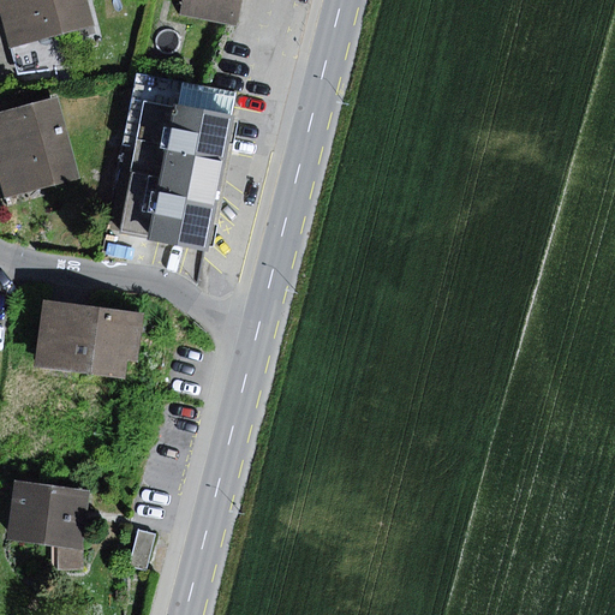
[(88,0),(0,0),(0,9),(11,47),(63,33),(95,23),(88,0)]
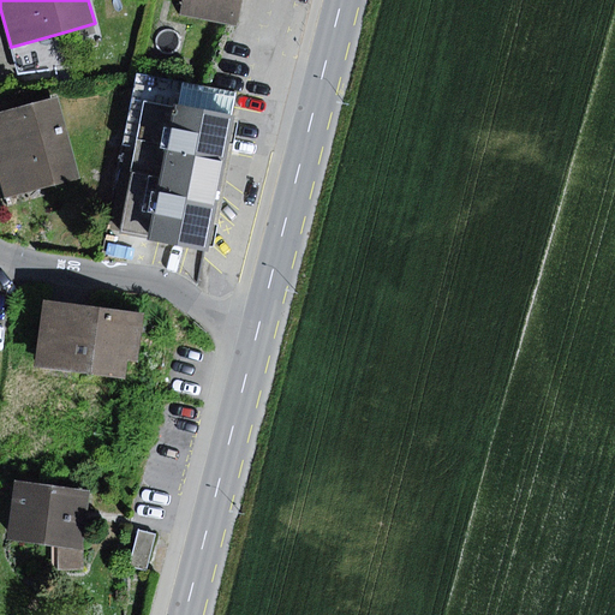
[(240,0),(181,0),(179,18),(234,29),(240,0)]
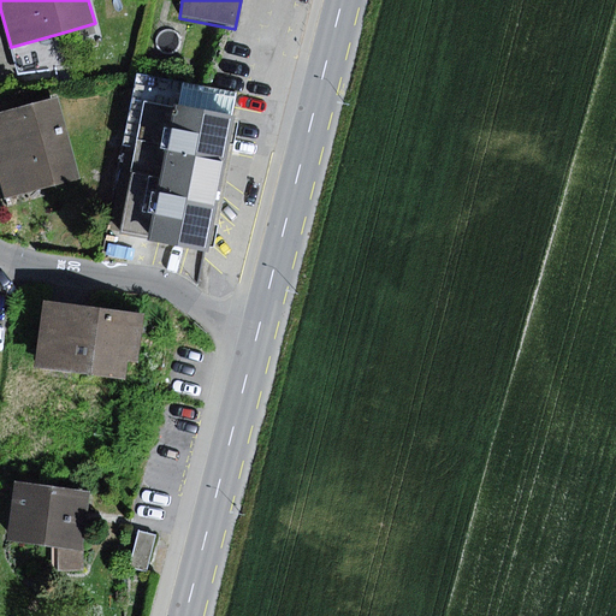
[(63,33),(11,47),(18,75),(49,70),(73,64),(63,33)]
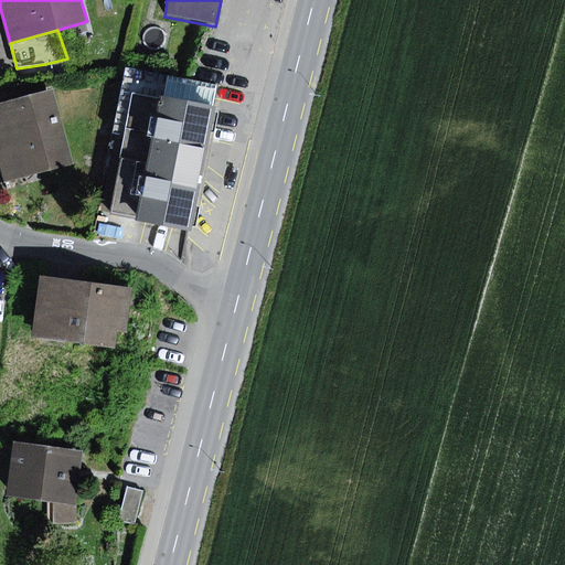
[(215,86),(126,68),(114,134),(125,136),(109,215),(193,232),(219,108),(211,107),(215,86)]
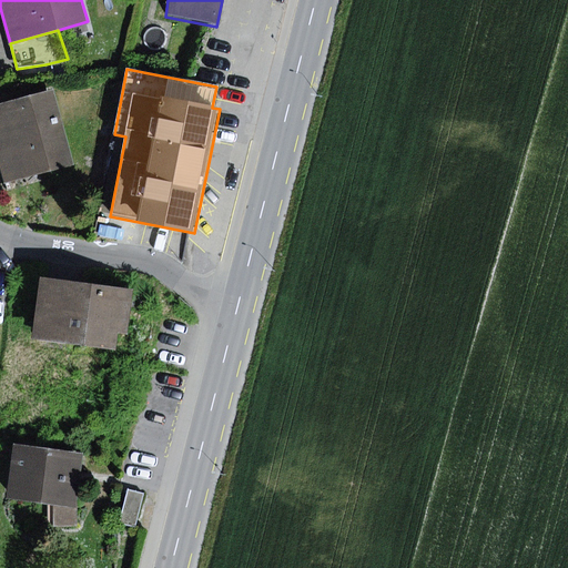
[(54,89),(0,104),(0,159),(7,183),(75,163),(54,89)]
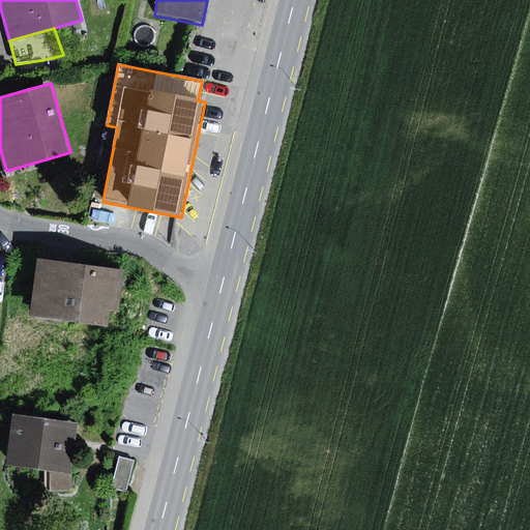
[(124,270),(36,259),(29,317),(108,327),(110,310),(119,312),(124,270)]
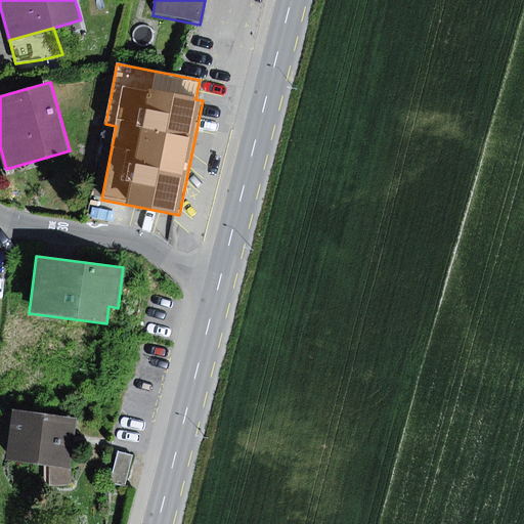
[(77,419),(12,410),(6,460),(50,466),(71,469),(77,419)]
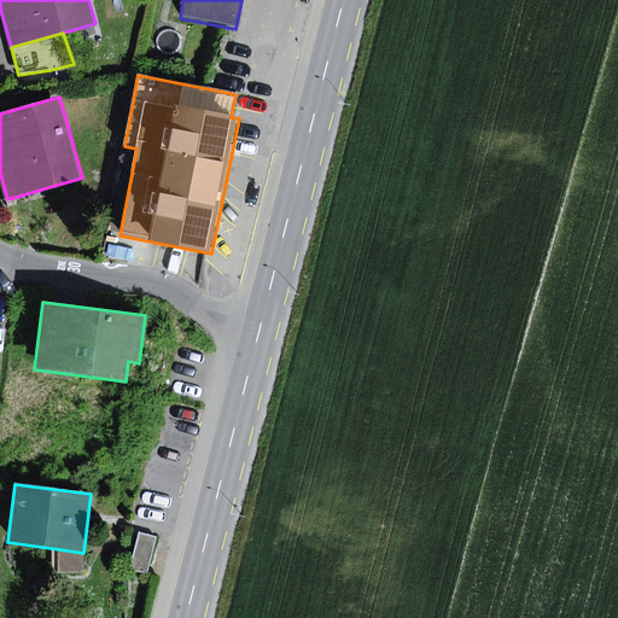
[(158,537),(140,532),(129,570),(147,575),(158,537)]
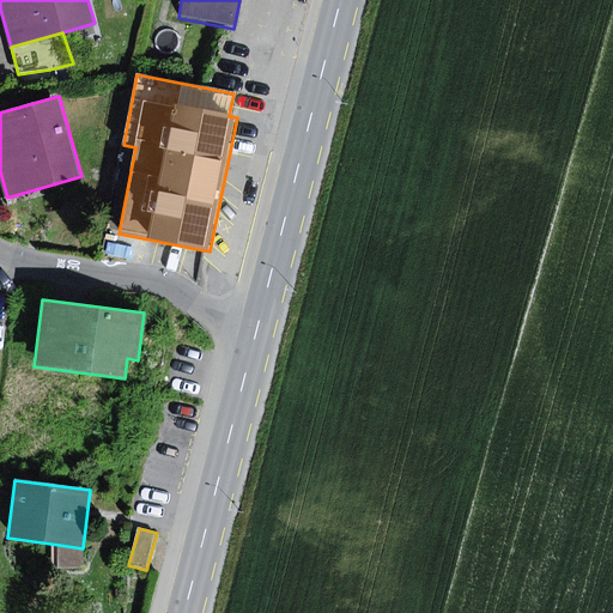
[(83,548),(59,545),(59,568),(85,569),(83,548)]
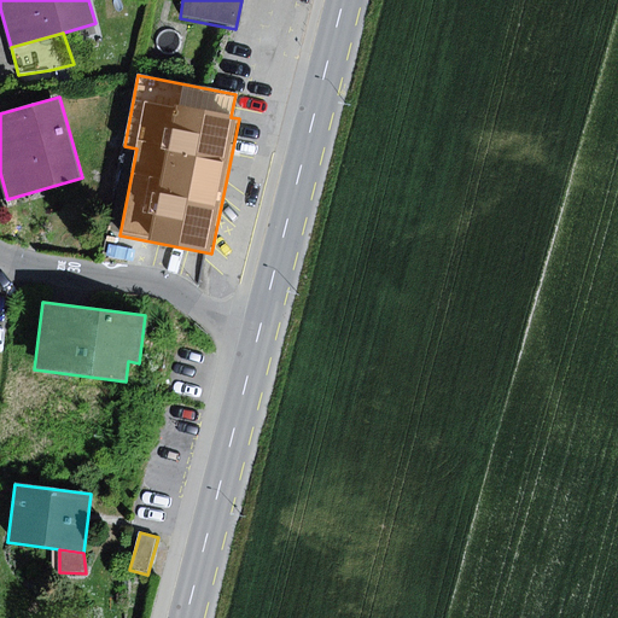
All buildings are outlined.
